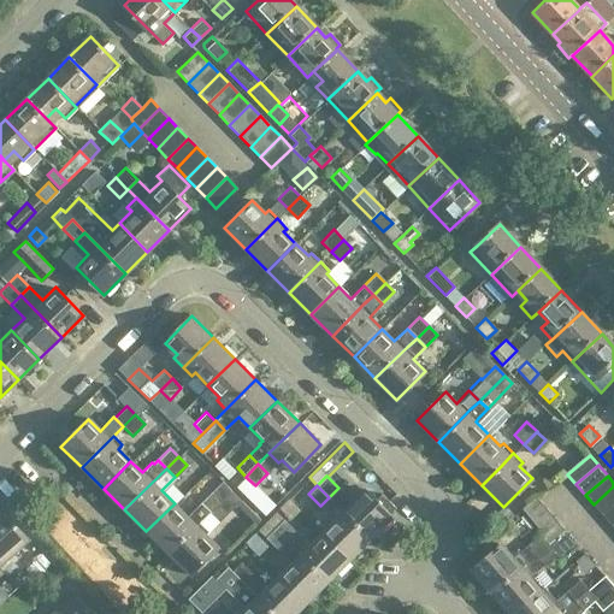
[(613,486),(594,505),(602,514),(613,503),(613,486)]
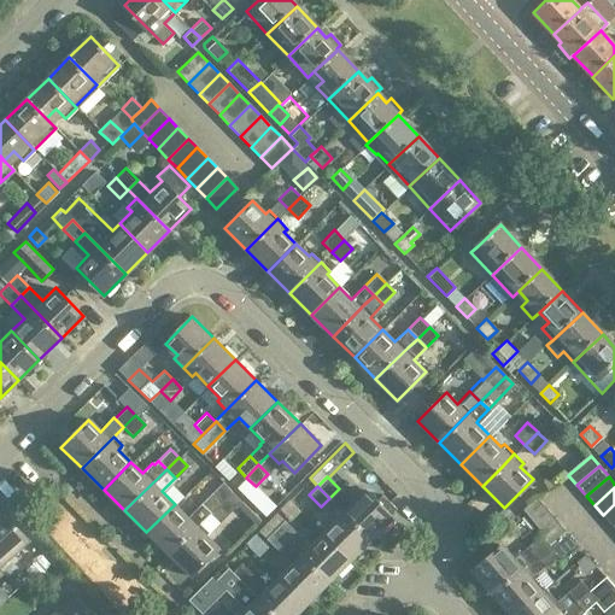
[(340,508),(372,538),(393,517),(390,514),(394,509),(396,508),(381,495),(380,495),(381,496),(376,501),(365,490),(352,502),(339,488),(329,498),(340,508)]
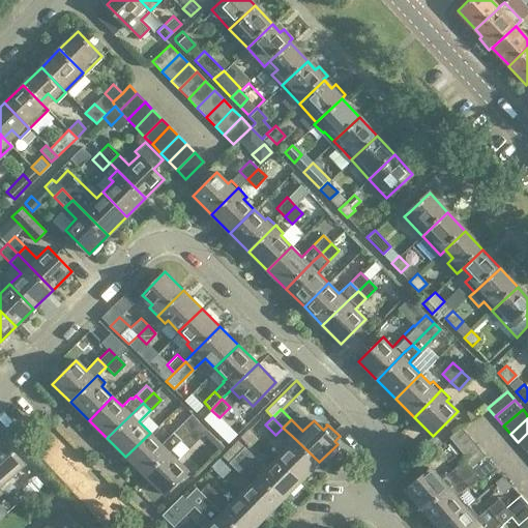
[(182,421),(172,432),(179,439),(180,440),(191,430),(182,421)]
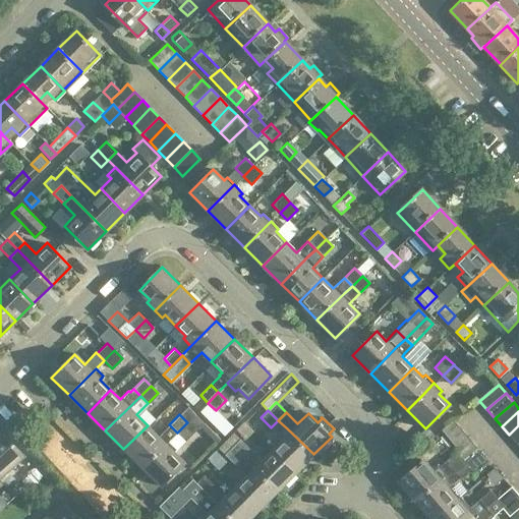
[(195,415),(188,422),(179,431),(185,439),(203,421),(195,415)]
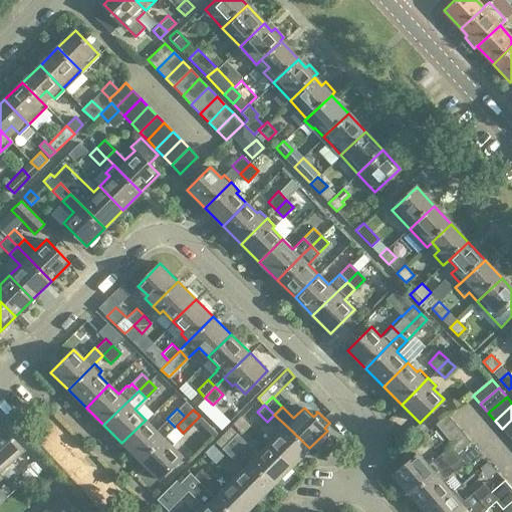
[(449,445),(439,454),(446,463),(470,442),(446,414),(434,424),(450,442),(448,444),(449,445)]
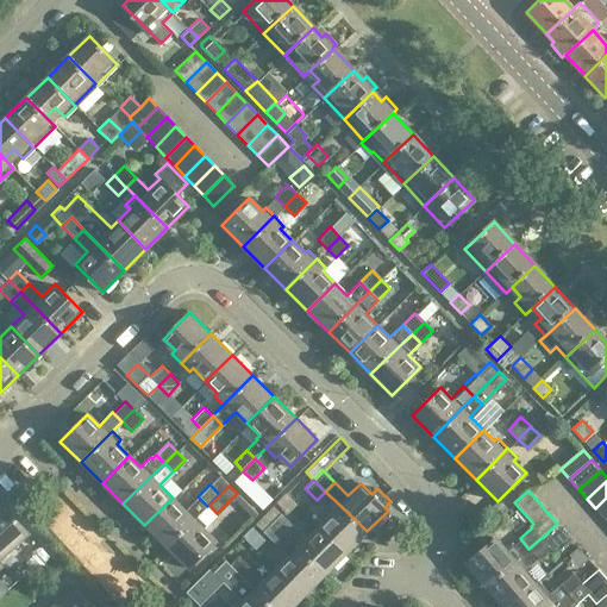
[(206,505),(198,496),(185,509),(173,498),(144,525),(167,546),(198,515),(207,506),(206,505)]
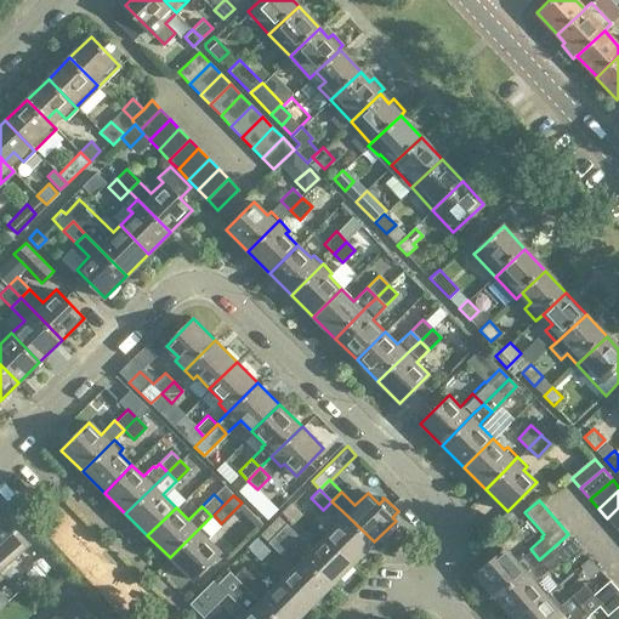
[(618,507),(607,518),(617,529),(618,526),(618,507)]
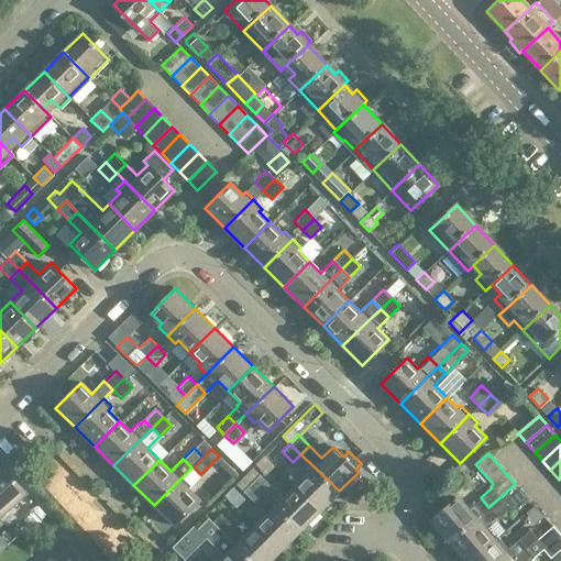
[(305,475),(294,486),(319,512),(339,491),(310,463),(301,472),(305,475)]
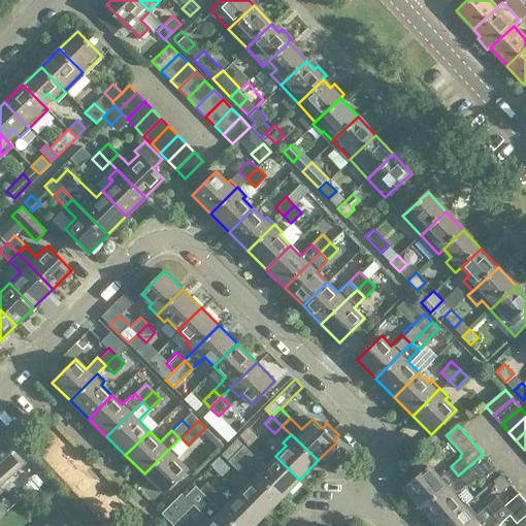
[(0,483),(24,461),(2,436),(0,437),(0,483)]
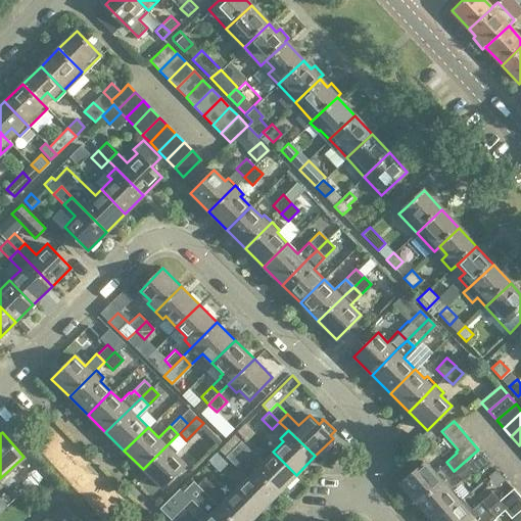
[(440,459),(452,450),(442,438),(431,447),(440,459)]
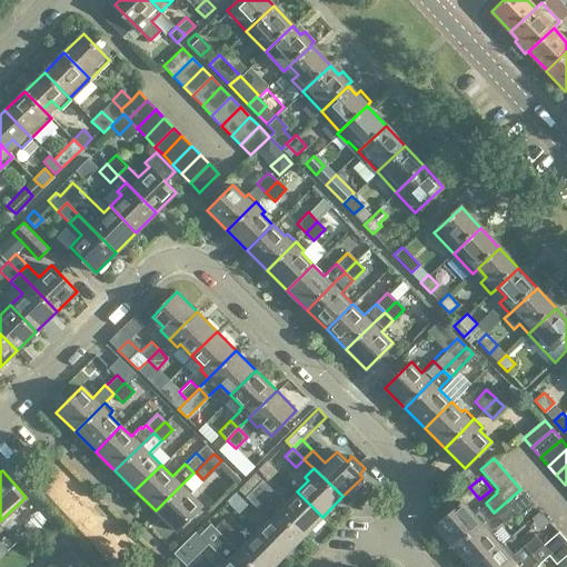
[(254,488),(266,499),(274,490),(262,479),(254,488)]
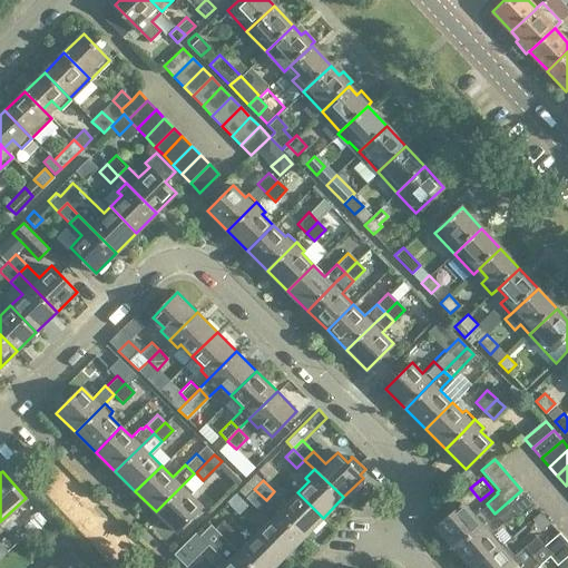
[(202,506),(189,492),(192,490),(185,482),(156,511),(176,531),(202,506)]
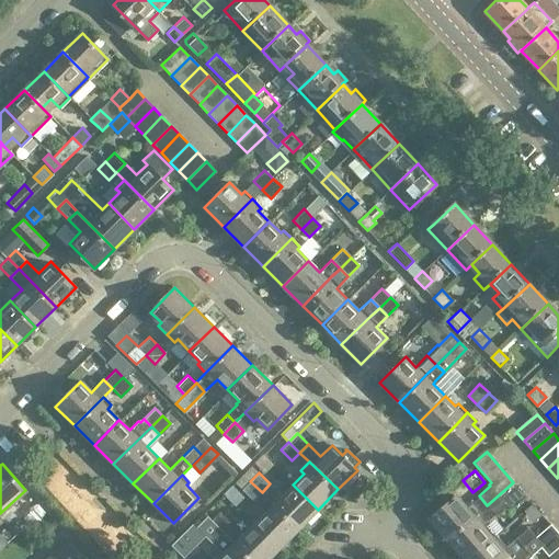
[(262,492),(250,481),(241,489),(253,501),(262,492)]
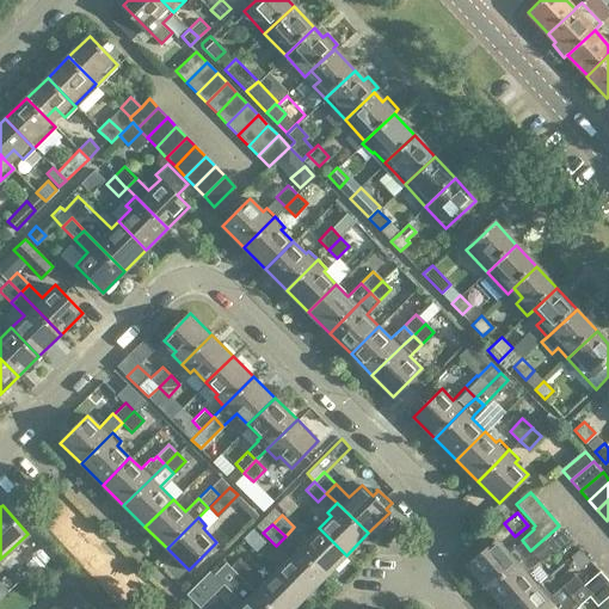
[(559,526),(530,551),(539,560),(551,549),(555,554),(572,541),(559,526)]
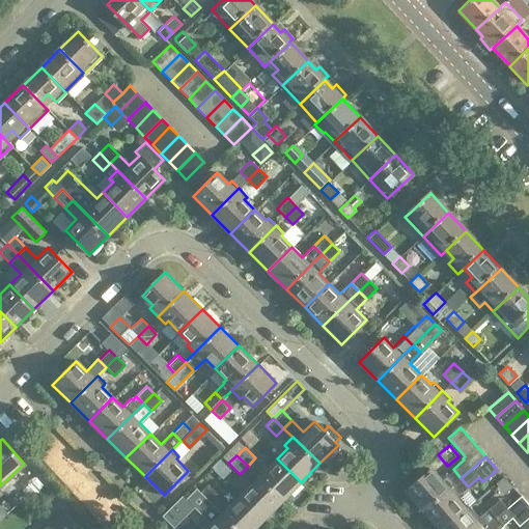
[(263,466),(255,474),(283,500),(301,482),(277,458),(267,469),(263,466)]
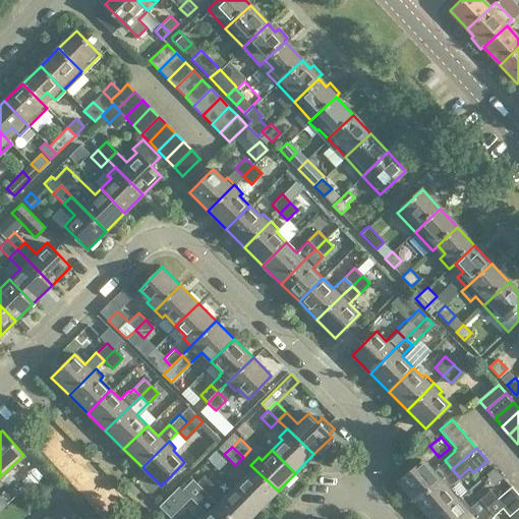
[(422,459),(398,481),(415,502),(452,469),(445,460),(433,471),(422,459)]
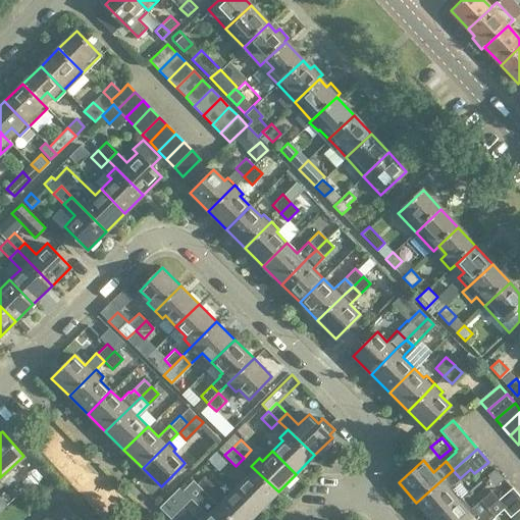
[(247,476),(236,486),(260,510),(278,491),(251,466),(244,473),(247,476)]
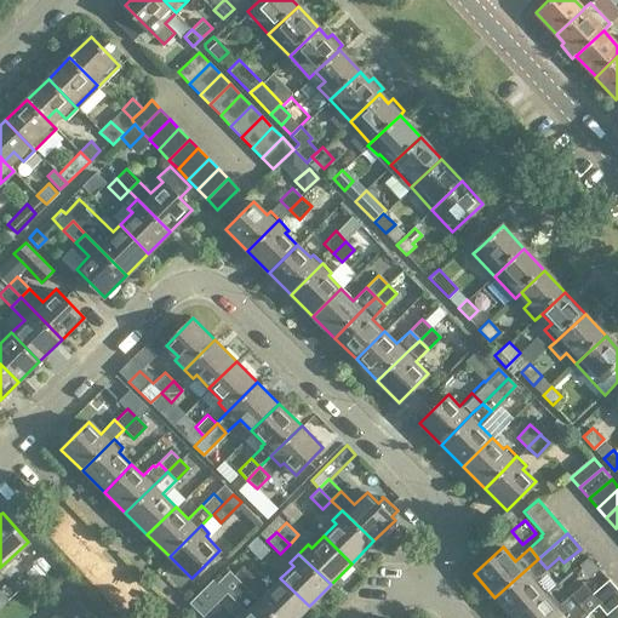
[(39,572),(47,565),(47,564),(41,556),(32,565),(39,572)]
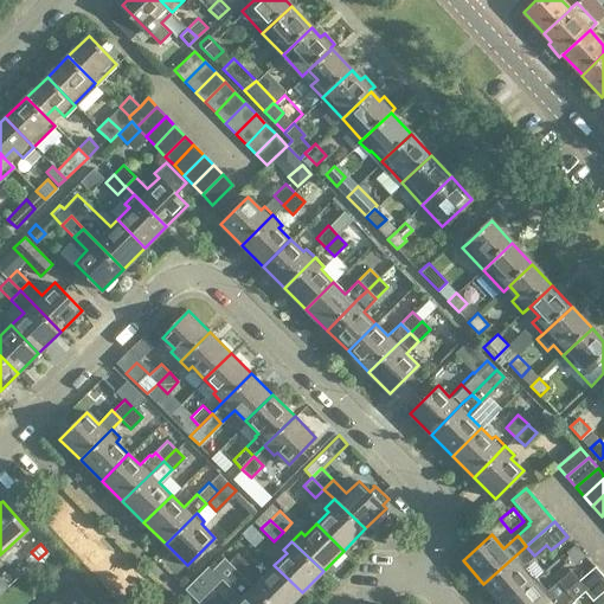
[(534,556),(526,546),(483,584),(500,603),(505,603),(532,580),(531,579),(520,567),(524,565),(534,556)]
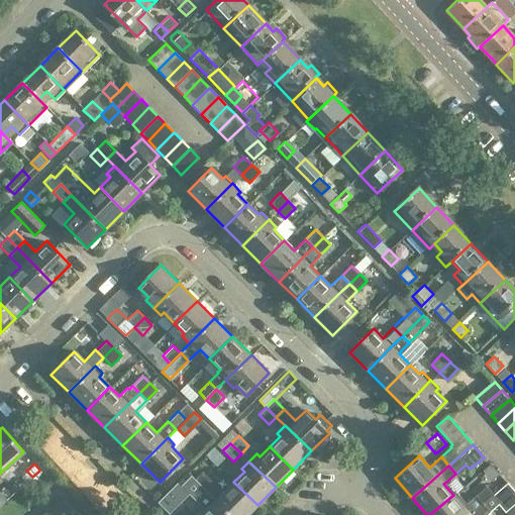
[(201,472),(194,479),(205,489),(212,482),(201,472)]
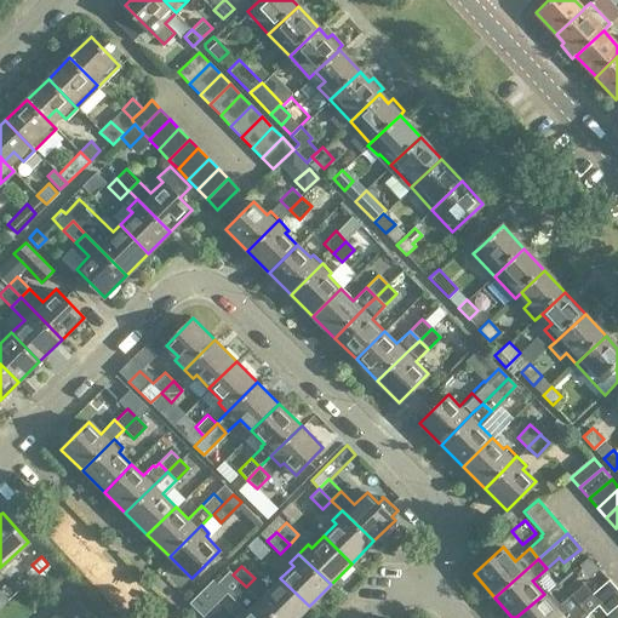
[(234,617),(276,617),(256,596),(246,587),(233,574),(229,570),(216,583),(242,610),(234,617)]
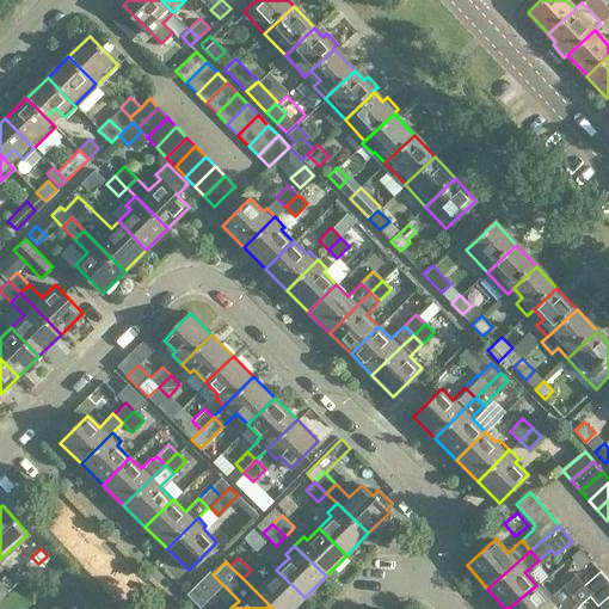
[(582,583),(568,594),(578,606),(589,595),(597,604),(600,602),(608,592),(608,580),(598,568),(582,583)]
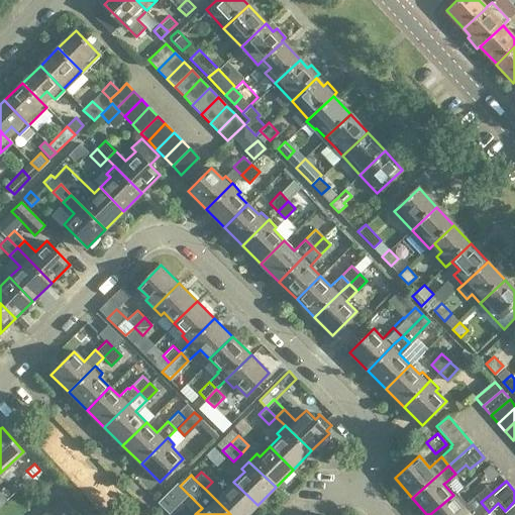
[(213,497),(230,514),(246,514),(258,505),(233,482),(224,492),(221,489),(213,497)]
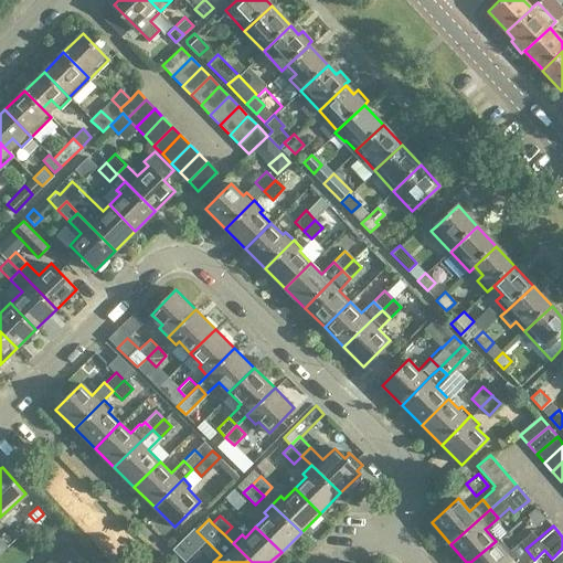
[(199,544),(204,539),(193,528),(188,533),(199,544)]
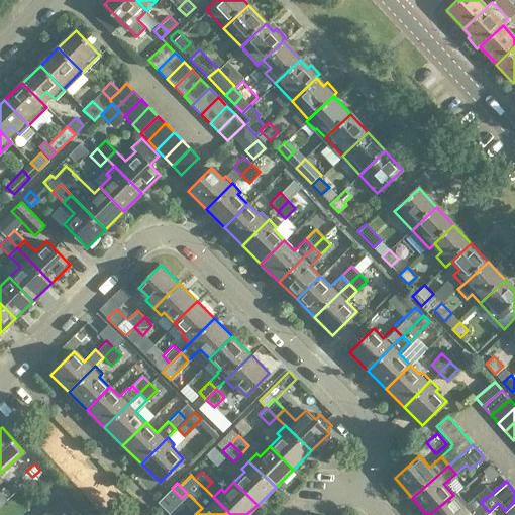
[(474,495),(481,502),(492,493),(485,485),(474,495)]
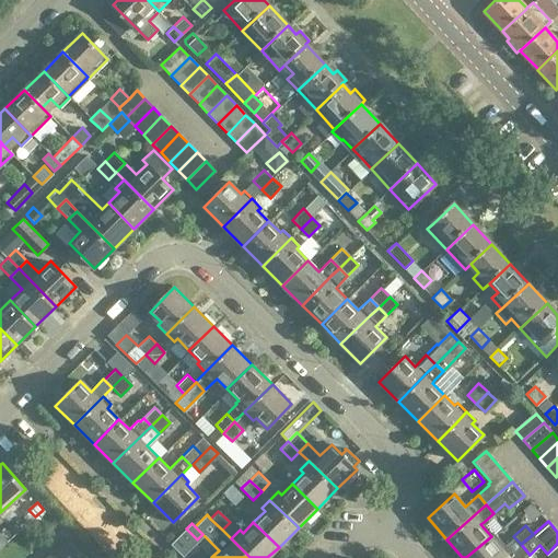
[(491,536),(466,557),(507,557),(512,554),(511,553),(521,544),(513,536),(503,544),(493,532),(490,535),(491,536)]
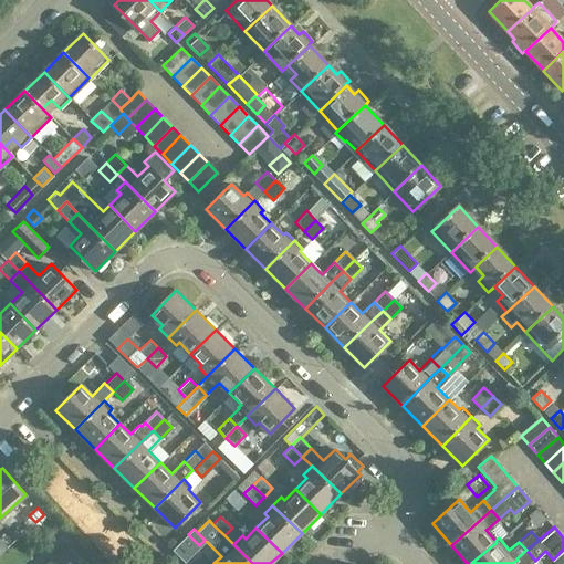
[(86,563),(69,544),(47,563),(86,563)]
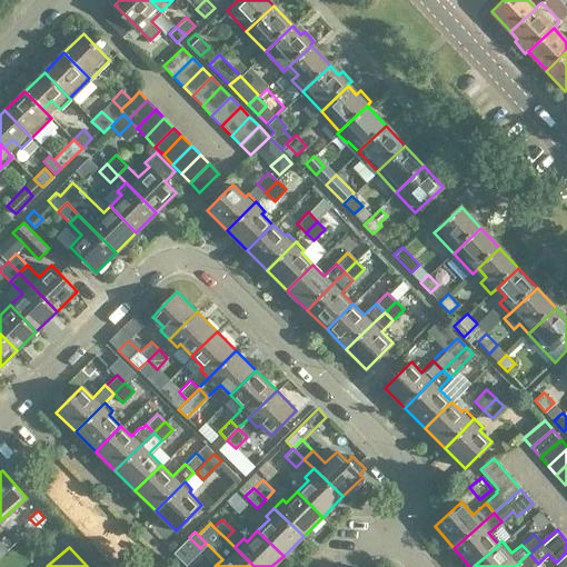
[(520,563),(515,566),(534,566),(538,564),(529,553),(519,561),(520,563)]
